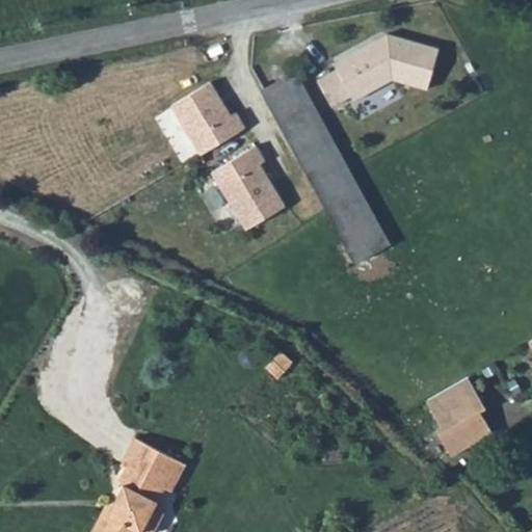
[(336,70),(318,80),(331,105),(351,95),(354,101),(392,80),(428,89),(440,49),(387,34),(333,63),(336,70)]
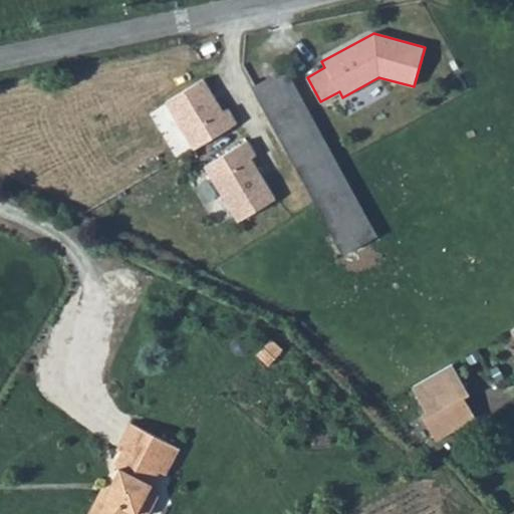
[(285,68),(253,85),(342,253),(373,237),(285,68)]
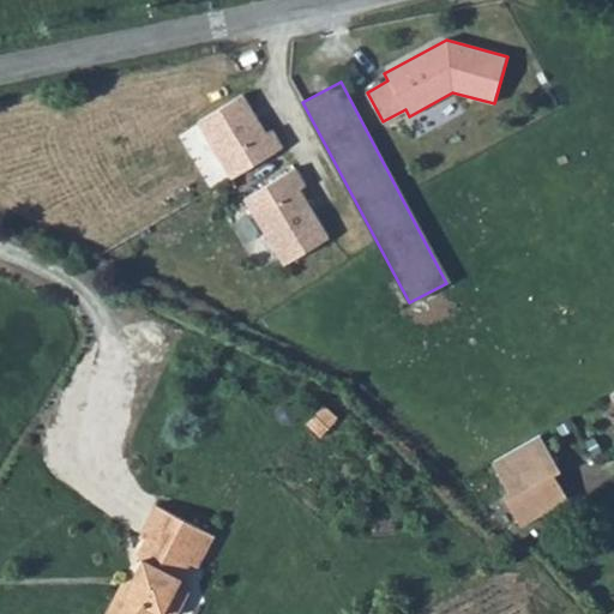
[(242,95),(197,121),(229,178),(282,149),(271,130),(264,133),(242,95)]
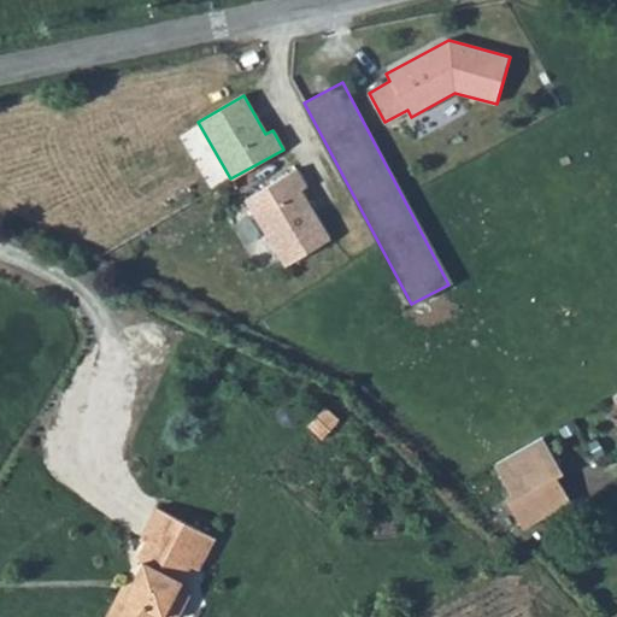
[(294,169),(242,199),(282,266),(328,240),(298,191),(305,187),(294,169)]
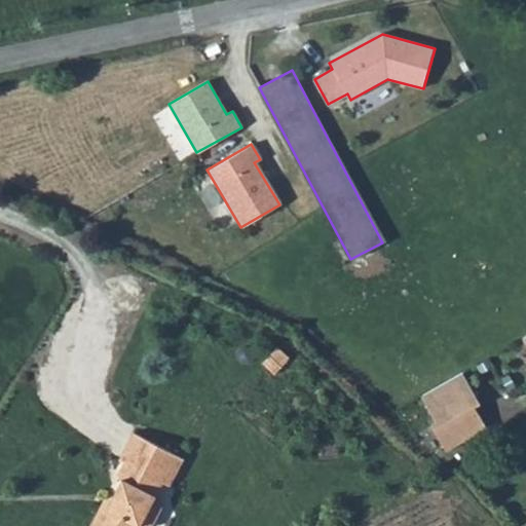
[(471,374),(427,398),(442,424),(437,426),(451,451),(493,428),(482,408),(488,407),(471,374)]
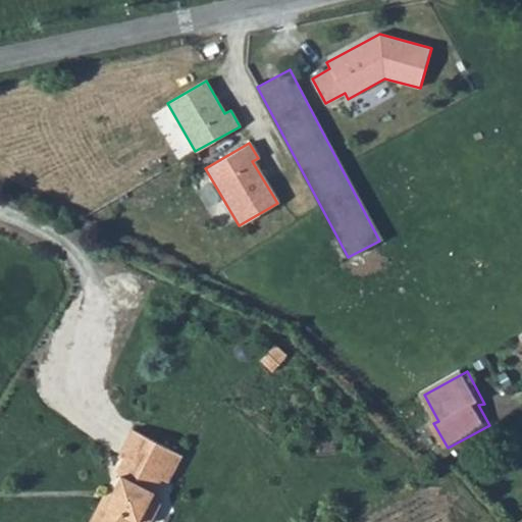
[(163,485),(177,458),(128,431),(114,458),(119,461),(112,475),(116,478),(105,499),(101,507),(95,504),(85,521),(147,521),(156,507),(154,500),(149,497),(157,481),(163,485)]
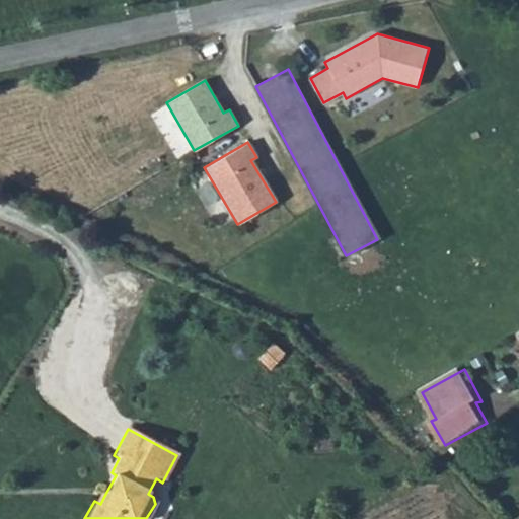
[(100,504),(104,496),(99,493),(94,501),(100,504)]
